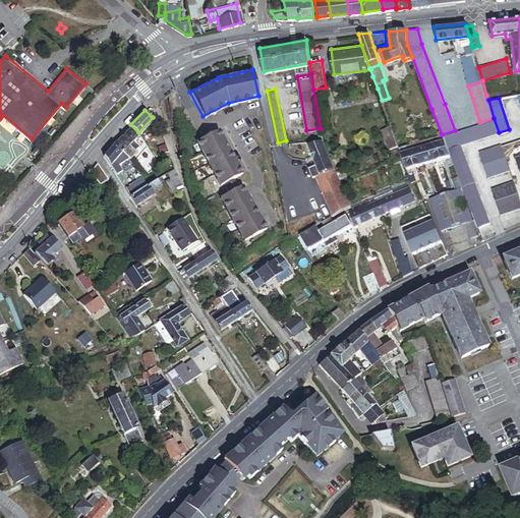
[(489,226),(459,145),(496,132),(496,133),(499,132),(494,118),(479,122),(455,130),(442,134),(450,155),(454,166),(461,184),(462,186),(478,230),(489,226)]
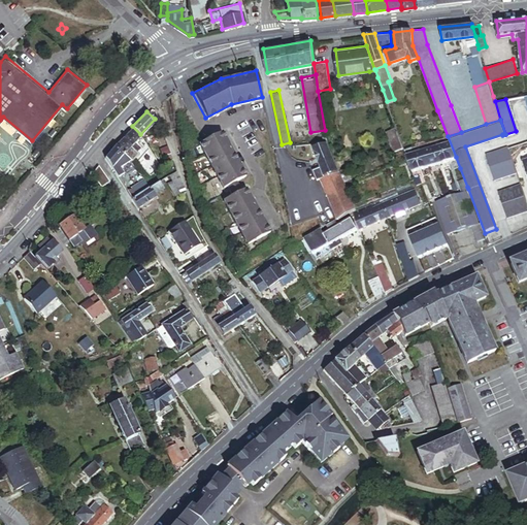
[(403,149),(394,123),(385,126),(393,152),(403,149)]
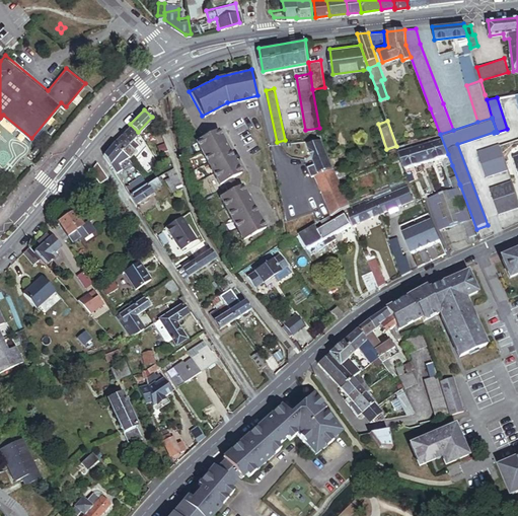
[(139,143),(134,137),(138,132),(130,124),(114,141),(124,150),(128,155),(130,157),(136,150),(134,148),(139,143)]
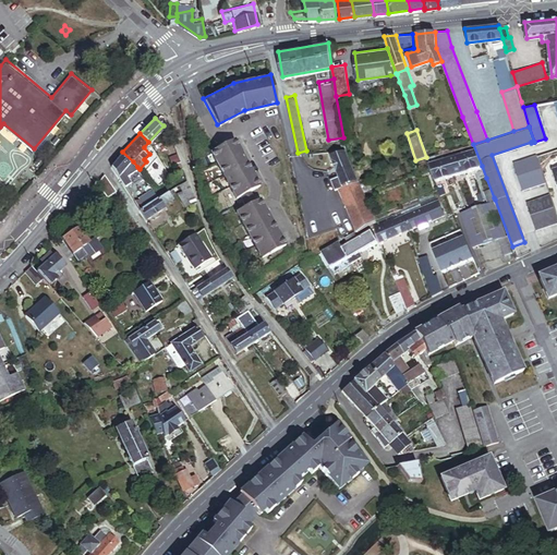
[(234,139),(208,151),(232,198),(237,196),(241,207),(233,212),(256,258),(281,246),(257,200),(253,202),(247,191),(257,186),(234,139)]
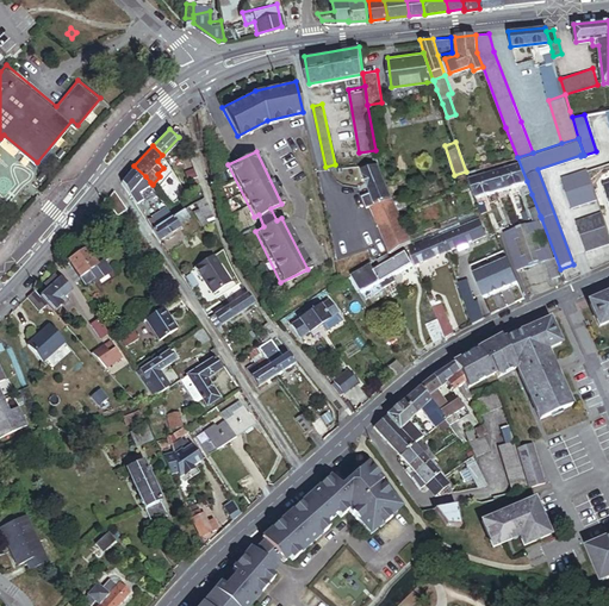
[(466,172),(474,195),(527,181),(517,157),(466,172)]
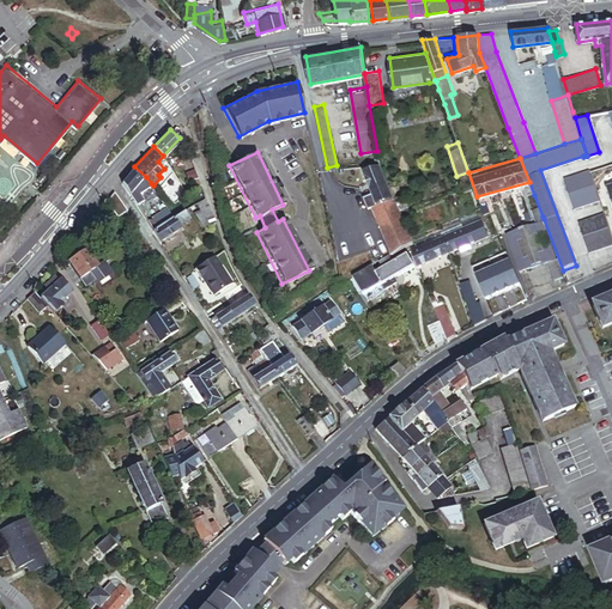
[(412,242),(395,201),(379,162),(362,169),(370,192),(375,201),(371,202),(386,237),(391,249),(392,251),(408,243),(412,242)]
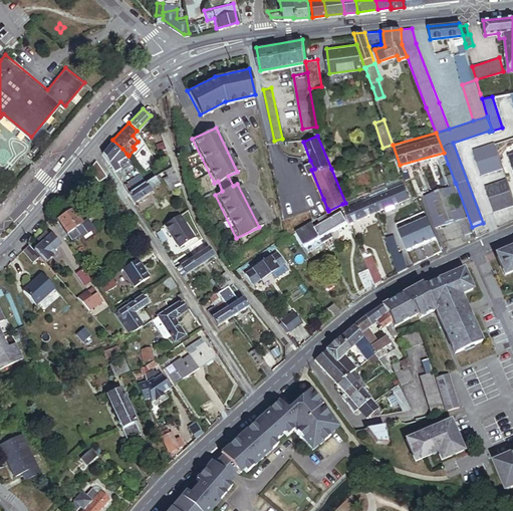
[(117,152),(122,149),(112,140),(101,152),(113,171),(119,168),(130,161),(126,157),(129,156),(126,154),(121,159),(117,152)]
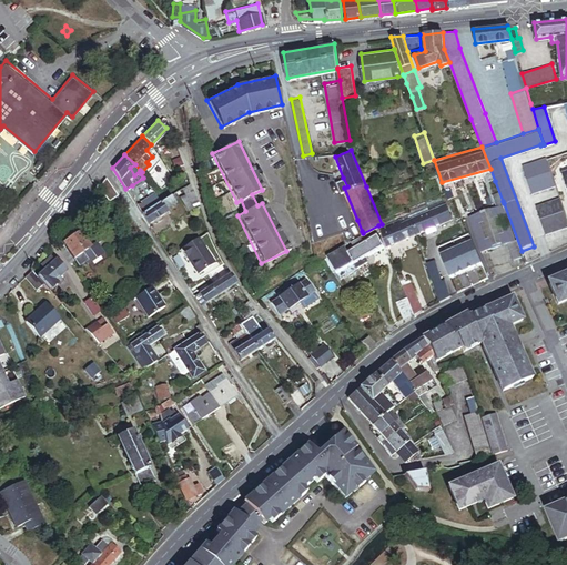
[(179,154),(172,157),(174,164),(182,161),(179,154)]
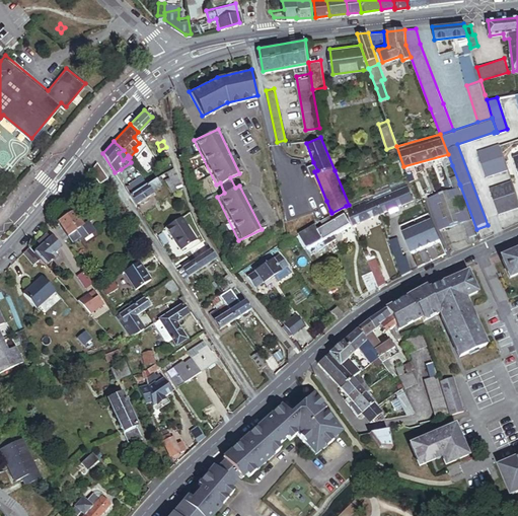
[(509,168),(500,143),(477,151),(487,176),(509,168)]
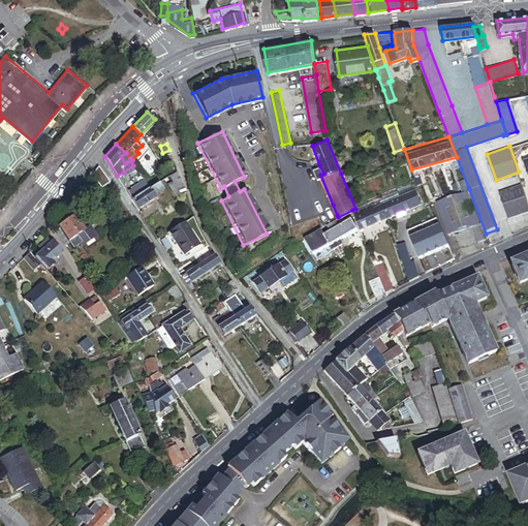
[(98,164),(91,173),(100,186),(109,180),(98,164)]
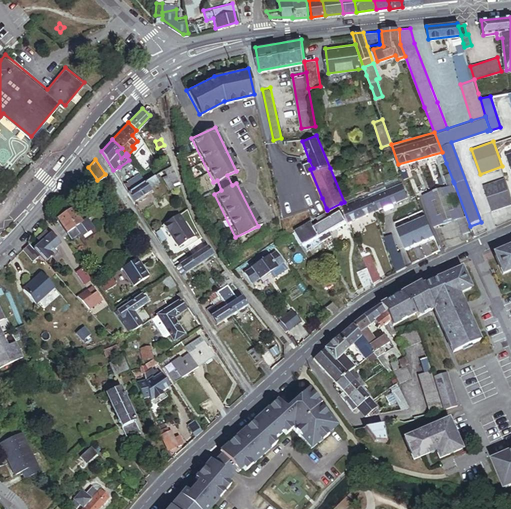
[(313,168),(309,160),(302,163),(305,171),(310,169),(313,168)]
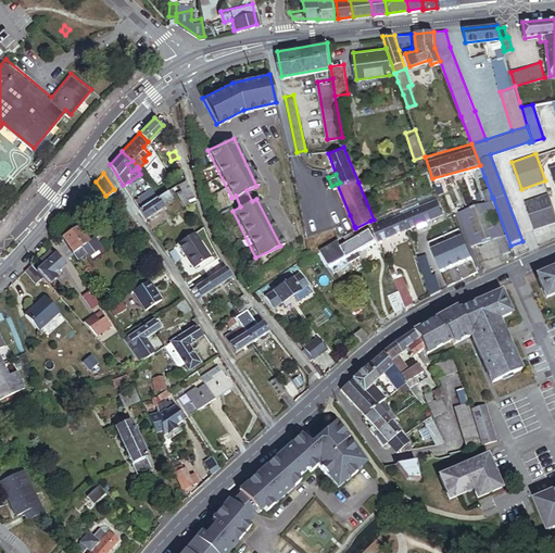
[(492,197),(484,177),(479,179),(487,199),(492,197)]
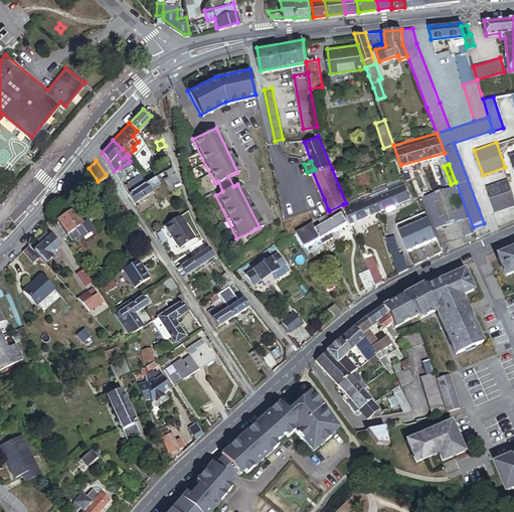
[(175,172),(165,178),(171,189),(180,184),(175,172)]
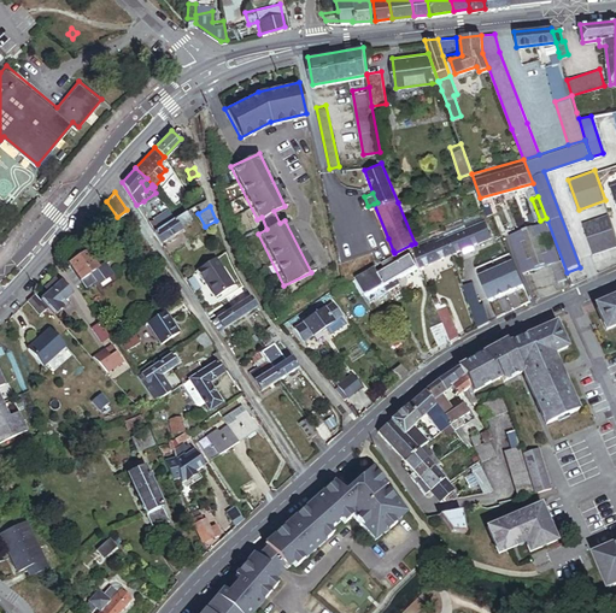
[(151,220),(146,220),(160,241),(181,228),(179,224),(191,217),(185,208),(172,217),(168,208),(157,214),(158,216),(158,217),(158,218),(151,220)]
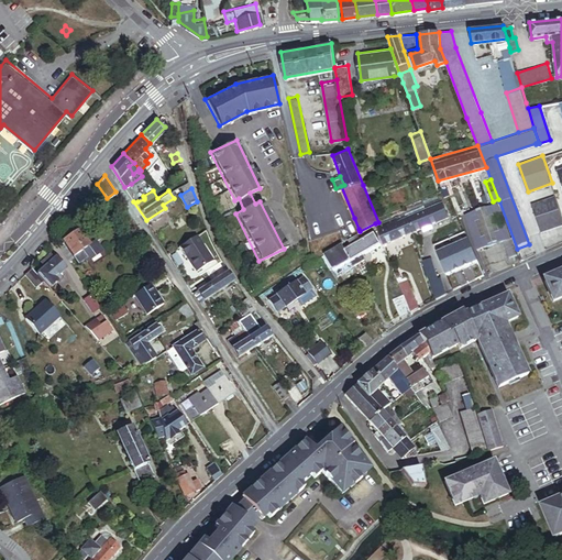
[(561,223),(561,215),(555,196),(531,205),(540,231),(561,223)]
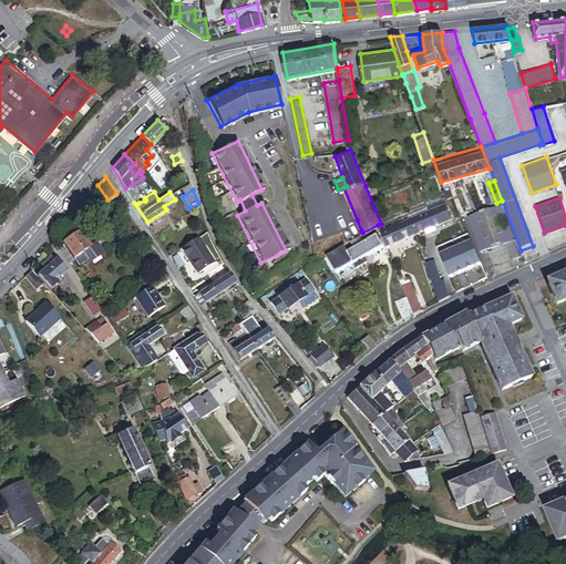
[(433,224),(451,216),(443,198),(408,213),(409,216),(414,232),(425,227),(433,224)]
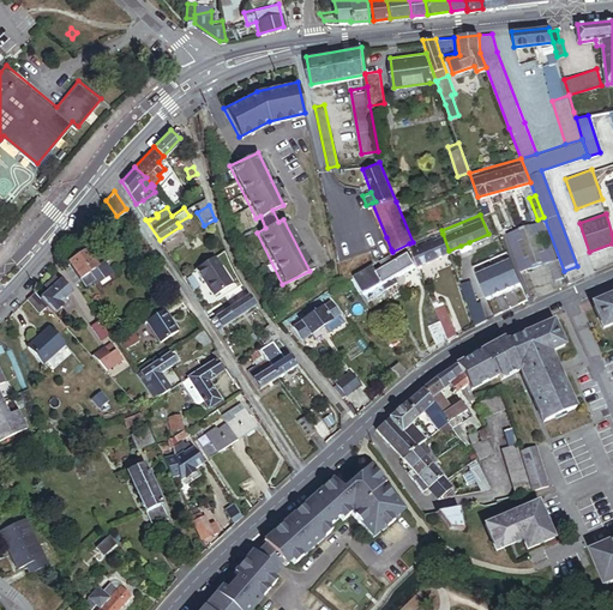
[(545,219),(504,233),(517,270),(548,260),(556,278),(565,275),(564,271),(545,219)]
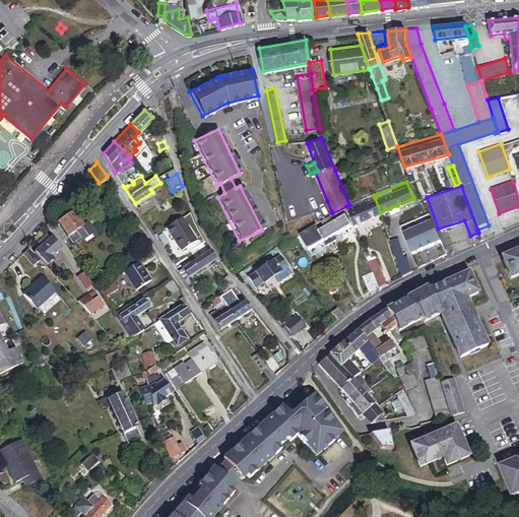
[(380,212),(375,198),(366,203),(364,199),(349,205),(346,206),(352,223),(380,212)]
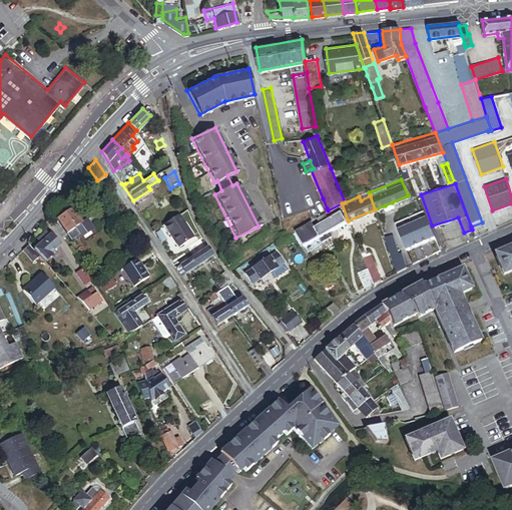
[(338,206),(329,211),(332,216),(341,210),(338,206)]
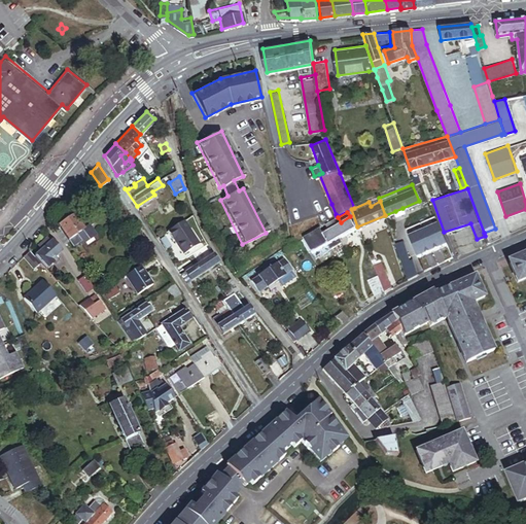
[(59,225),(54,228),(63,242),(67,239),(71,244),(76,241),(77,243),(95,233),(89,223),(82,228),(78,220),(74,220),(71,215),(57,223),(59,225)]
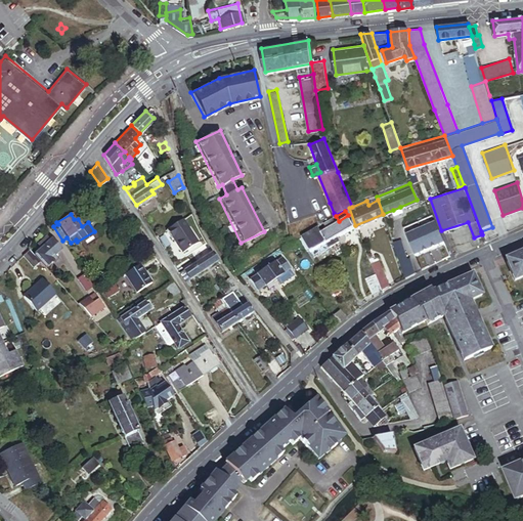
[(336,234),(354,225),(348,215),(339,221),(327,228),(320,232),(329,246),(331,249),(340,244),(336,234)]
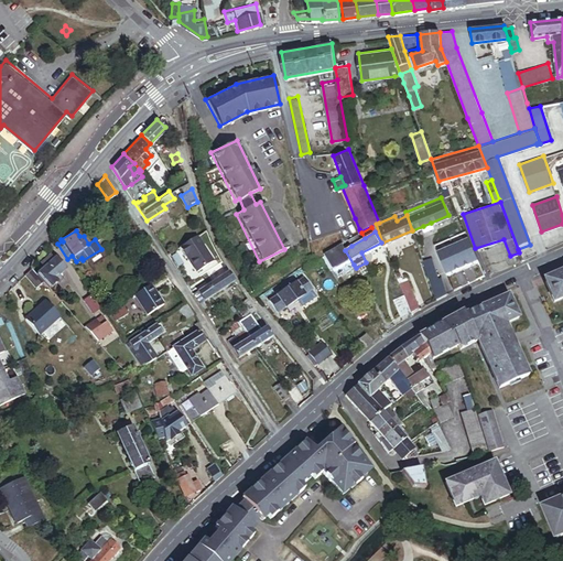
[(360,232),(347,239),(352,246),(365,238),(361,233),(360,232)]
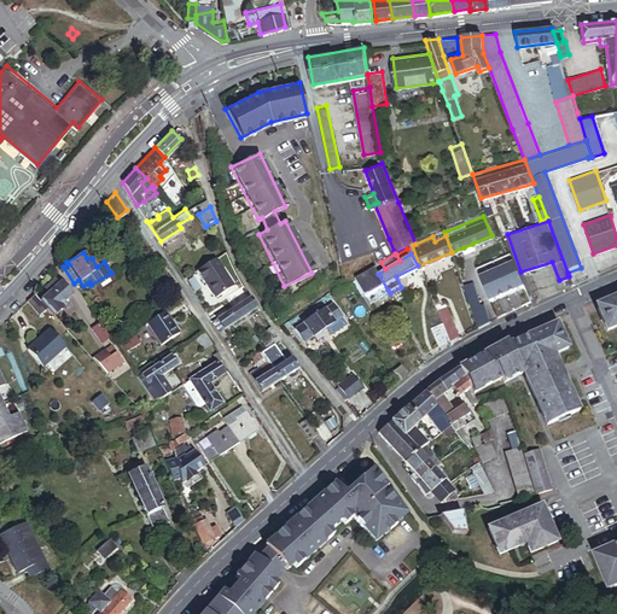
[(483,290),(499,317),(510,313),(527,300),(516,274),(518,273),(510,253),(494,261),(501,280),(483,290)]
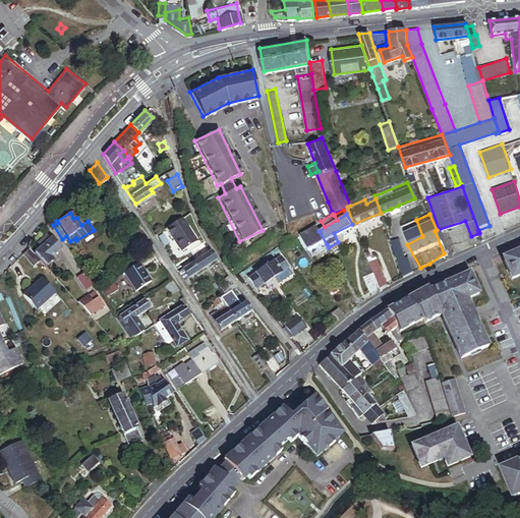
[(195,238),(180,215),(165,226),(171,235),(172,234),(181,248),(195,238)]
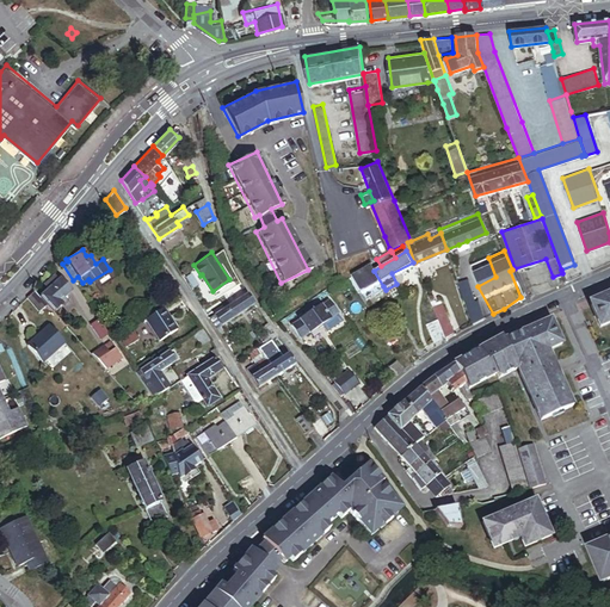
[(369,262),(350,274),(365,298),(383,286),(374,271),(369,262)]
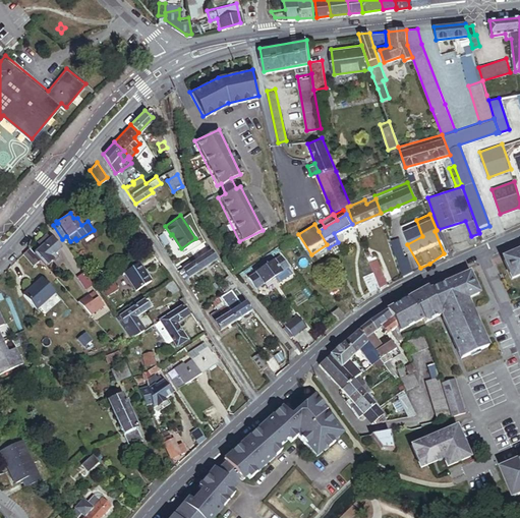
[(33,251),(39,259),(45,265),(52,257),(50,255),(60,245),(51,235),(50,236),(47,232),(38,240),(42,244),(33,251)]
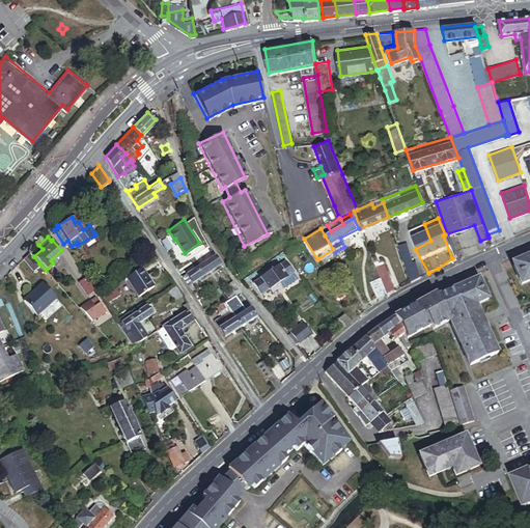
[(397,245),(409,281),(419,277),(415,261),(412,262),(406,243),(397,245)]
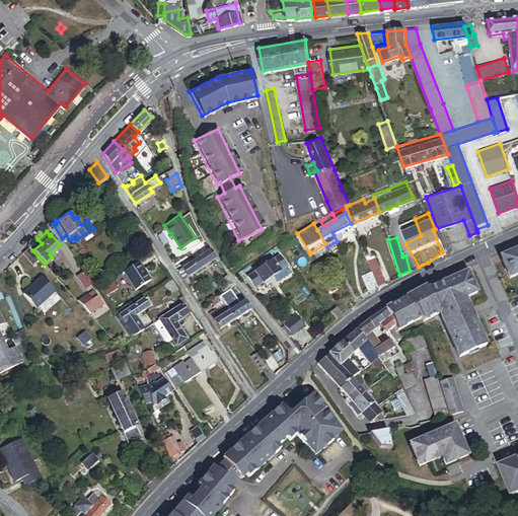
[(517,243),(502,251),(500,255),(508,274),(517,269),(517,243)]
